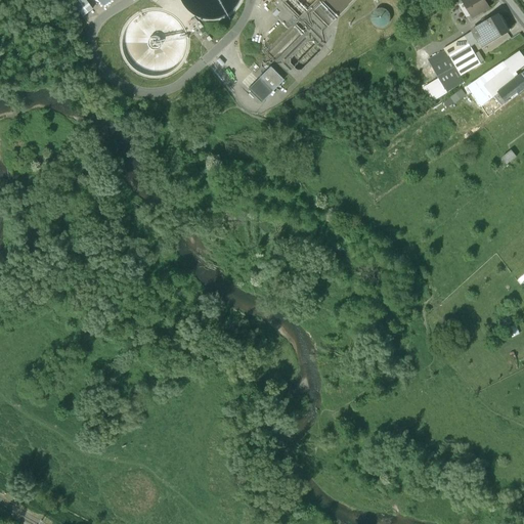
[(68,0),(81,16),(92,9),(85,0),(68,0)]
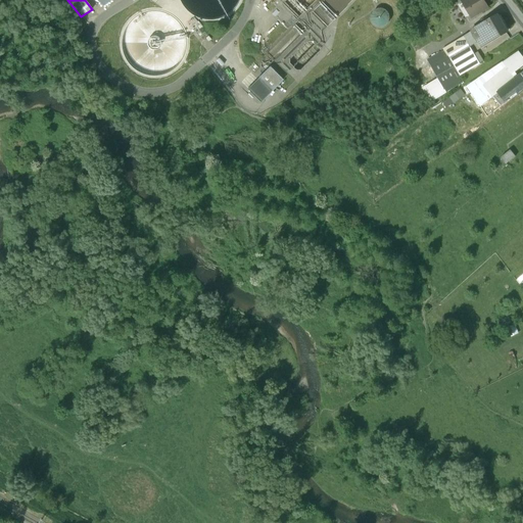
[(466,0),(464,2),(473,16),(488,7),(484,0),(466,0)]
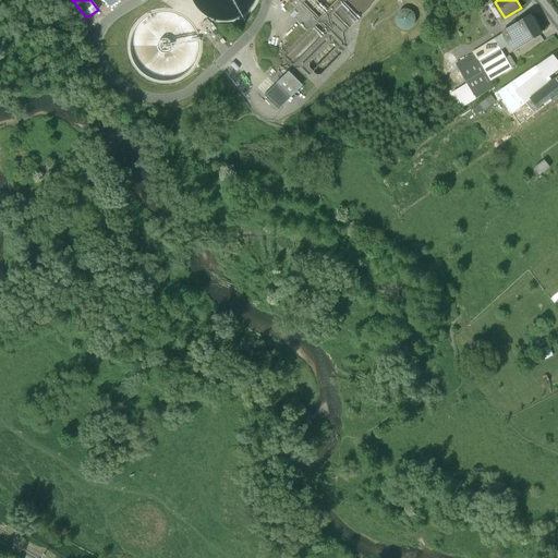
[(502,33),(504,34),(510,46),(514,51),(544,34),(532,14),(502,33)]
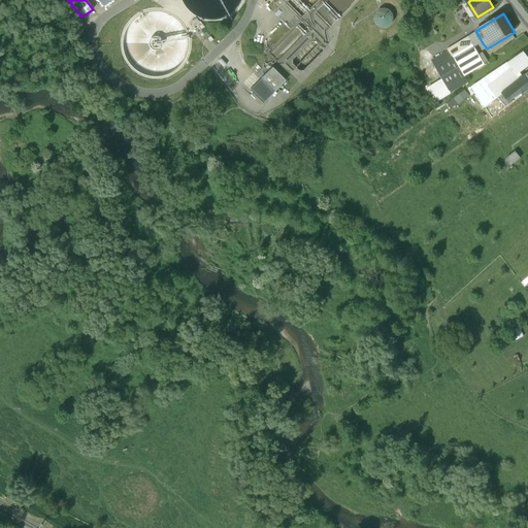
[(475,47),(483,43),(476,32),(448,48),(449,51),(432,60),(442,78),(430,87),(438,101),(466,85),(463,78),(486,65),(485,64),(489,61),(484,53),(480,55),(475,47)]
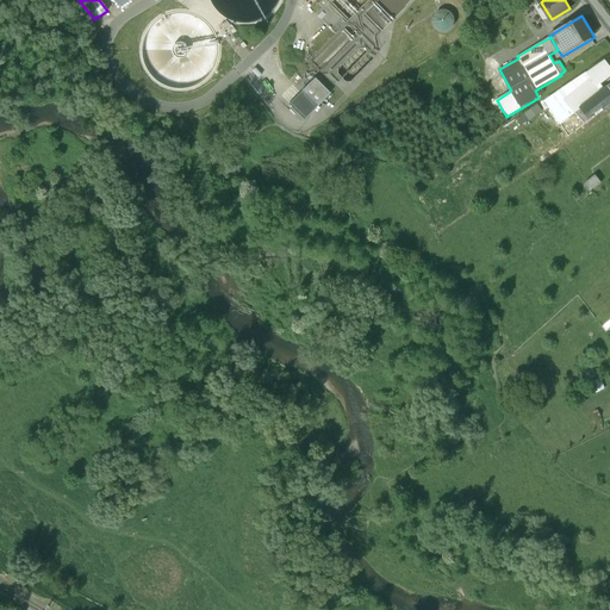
[(609,76),(609,64),(607,61),(587,73),(592,79),(598,86),(599,85),(609,76)]
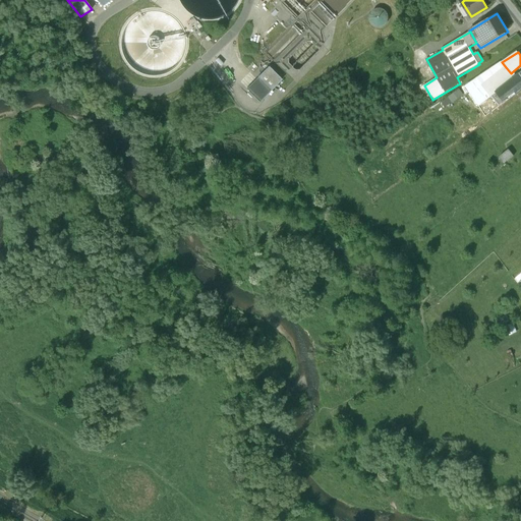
[(268,66),(244,89),(256,102),(280,79),(268,66)]
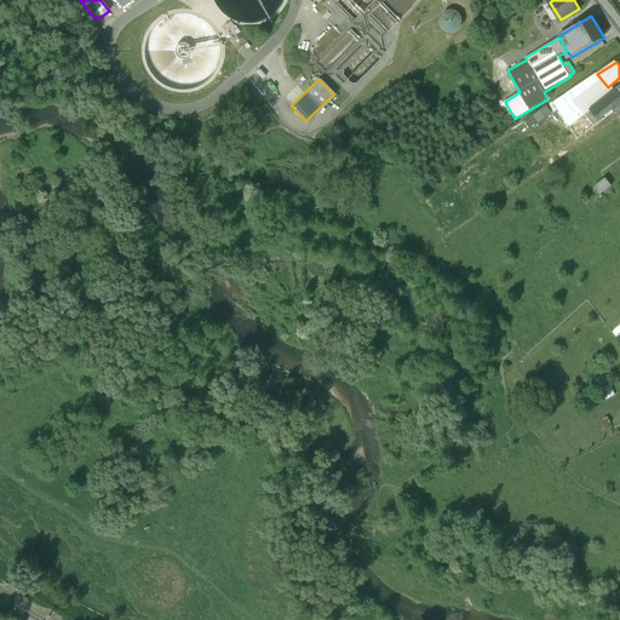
[(608,87),(602,80),(574,102),(585,115),(592,109),(614,92),(609,86),(608,87)]
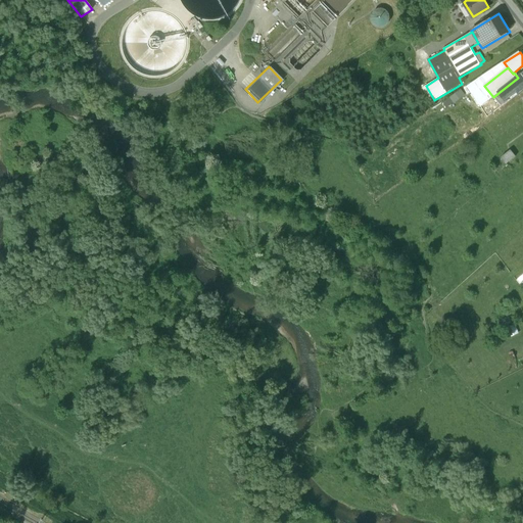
[(241,82),(247,86),(255,77),(250,72),(241,82)]
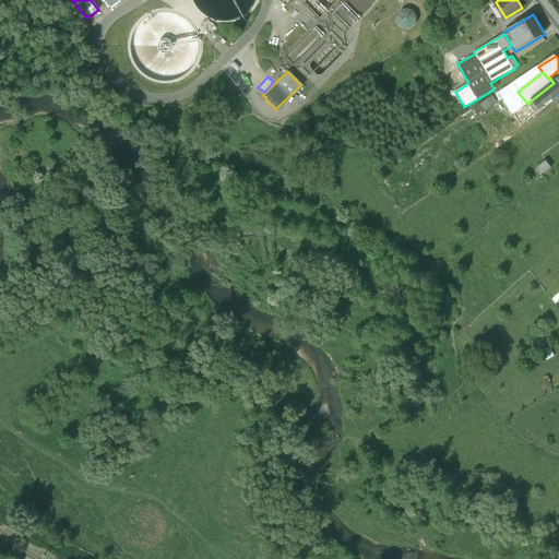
[(558,78),(554,83),(534,98),(540,107),(554,97),(555,100),(558,97),(558,78)]
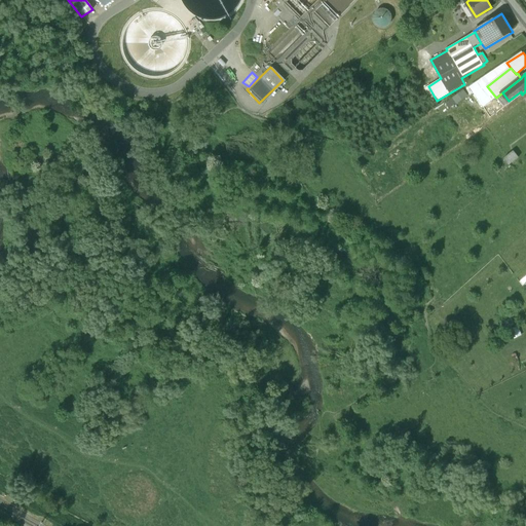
[(503,157),(509,164),(520,156),(515,149),(503,157)]
